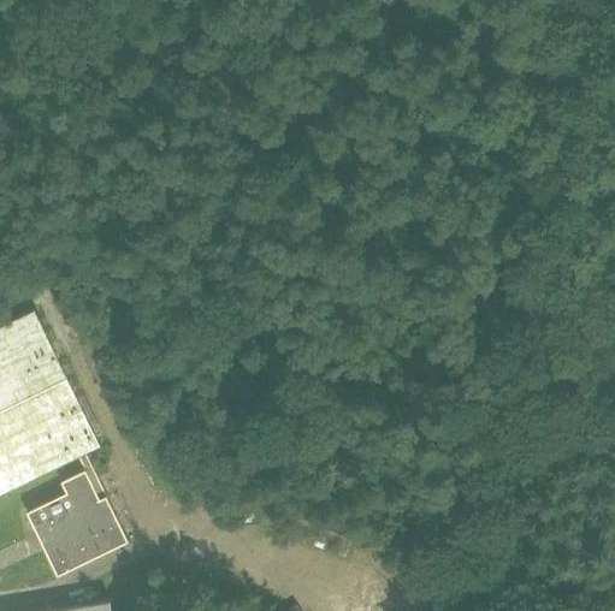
[(86,474),(61,485),(66,497),(27,516),(57,580),(128,545),(84,456),(100,448),(35,313),(0,330),(0,497),(78,458),(86,474)]
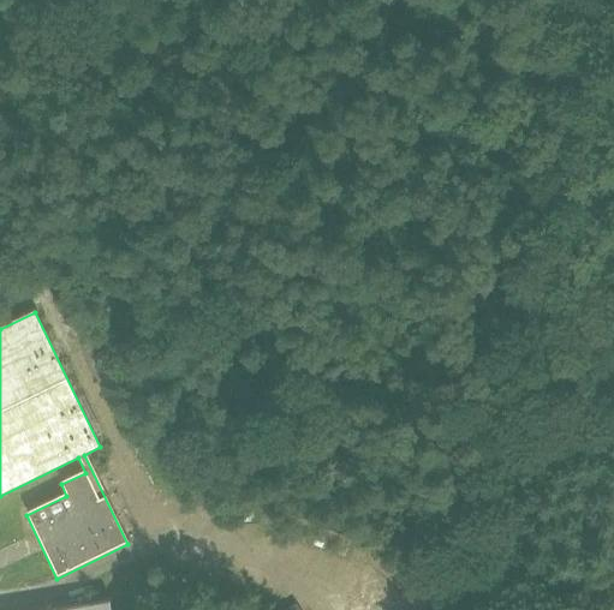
[(79,350),(99,388),(112,382),(94,344),(79,350)]
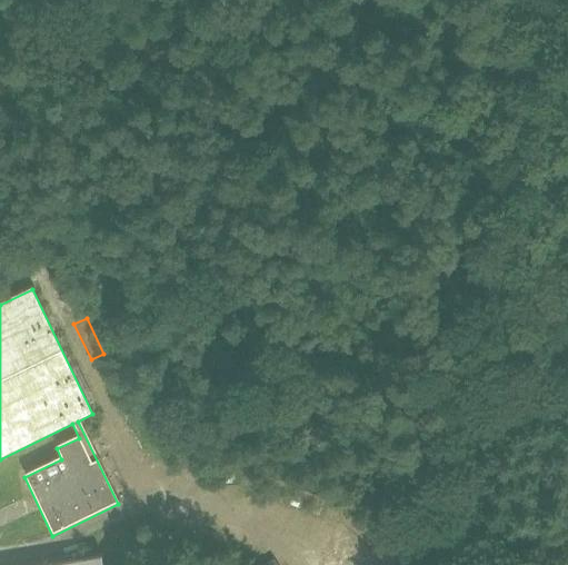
[(113,405),(122,400),(119,394),(110,398),(113,405)]
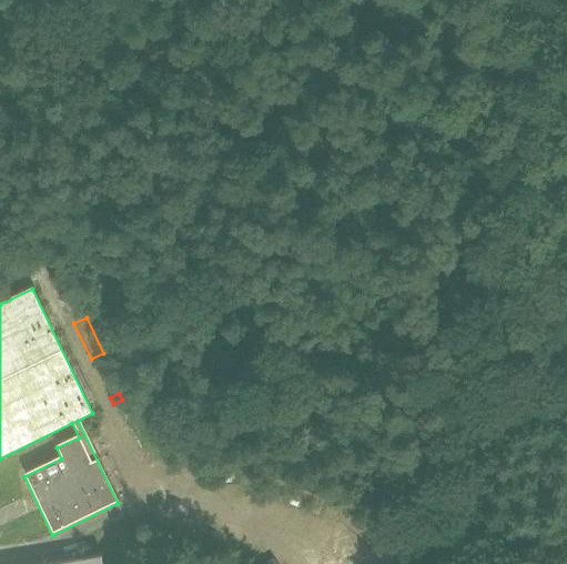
[(130,415),(127,409),(118,413),(121,420),(130,415)]
